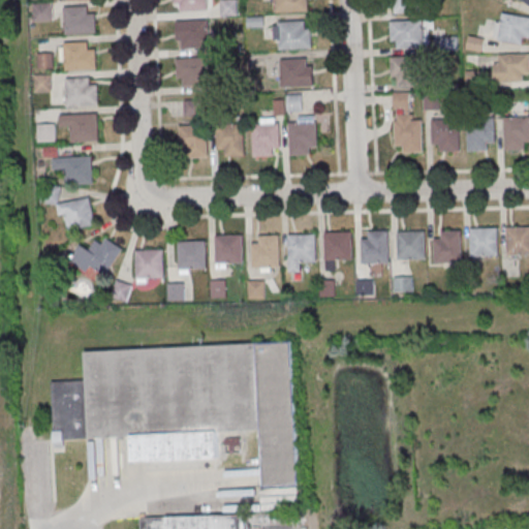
[(175,0),(207,0),(208,9),(183,10),(182,2),(176,2),(175,0)]
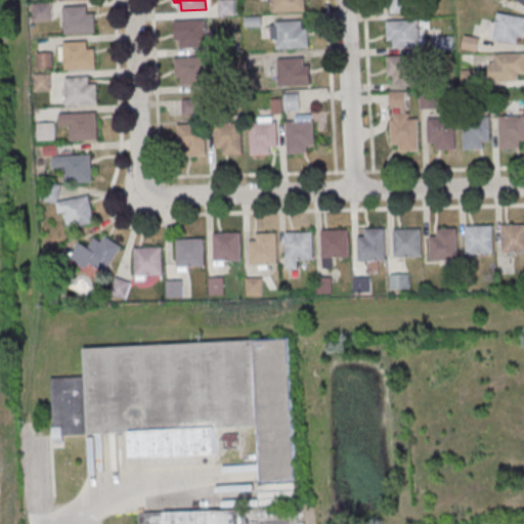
[(305,0),(306,10),(274,11),(273,0),(305,0)]
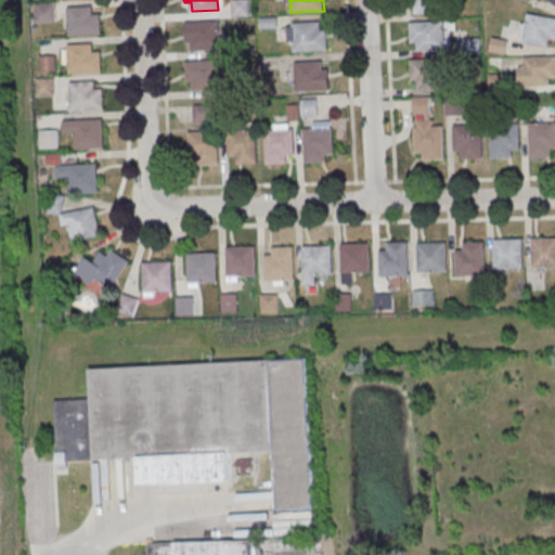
[(409,0),(441,0),(442,11),(416,12),(416,3),(409,3),(409,0)]
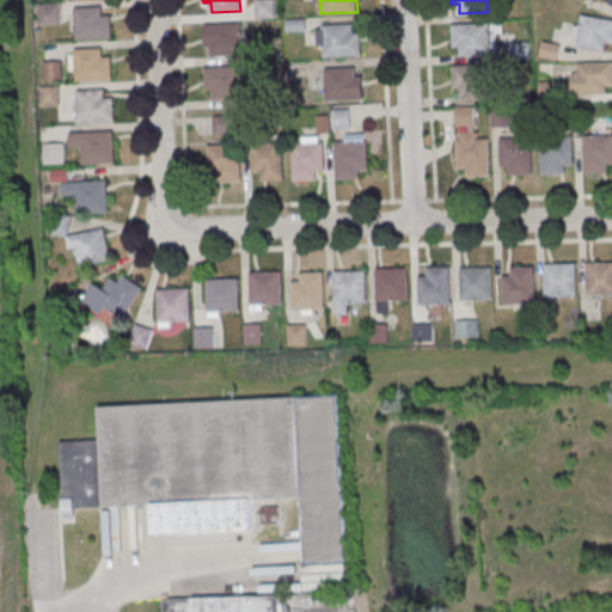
[(259,2),(262,17),(274,14),(273,1),(259,2)]
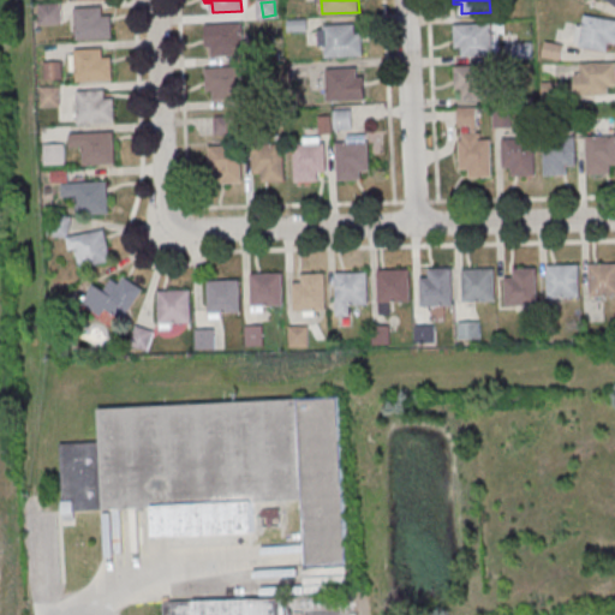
[(61,24),(61,6),(42,6),(42,24),(61,24)]
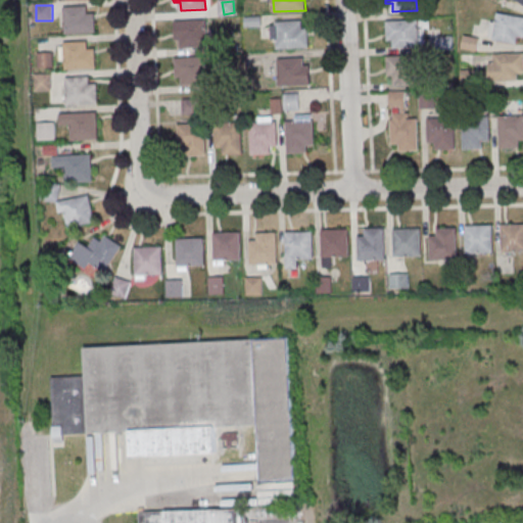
[(88,5),(89,13),(94,13),(95,32),(65,34),(63,6),(88,5)]
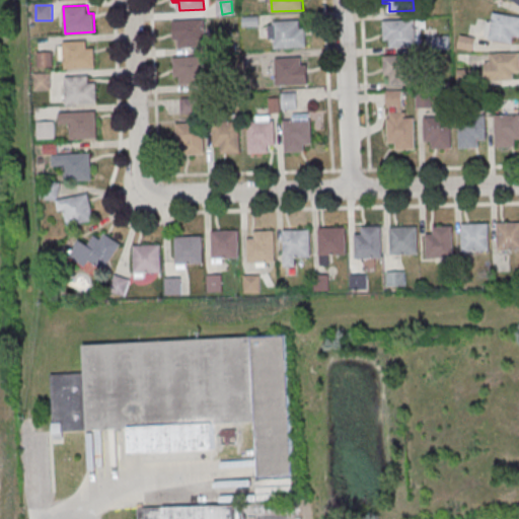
[(514,44),(516,35),(518,35),(518,16),(491,11),(486,39),(514,44)]
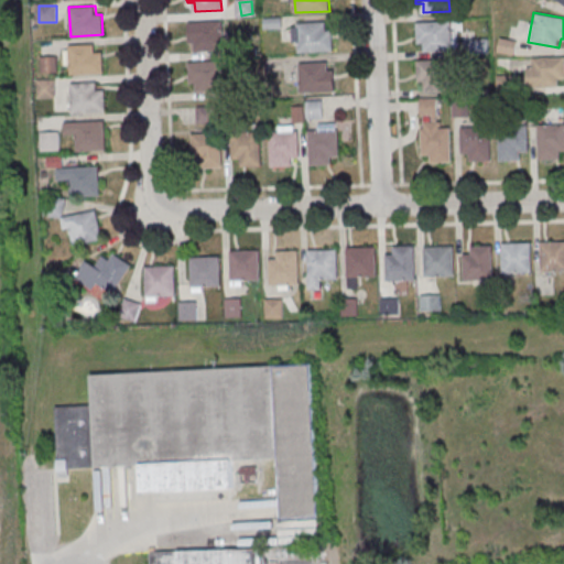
[(416,21),(451,20),(452,50),(424,51),(424,42),(418,42),(416,21)]
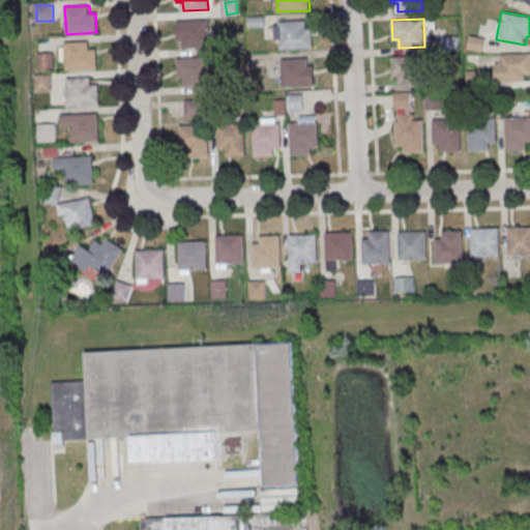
[(177,21),(209,20),(210,47),(184,48),(184,39),(178,40),(177,21)]
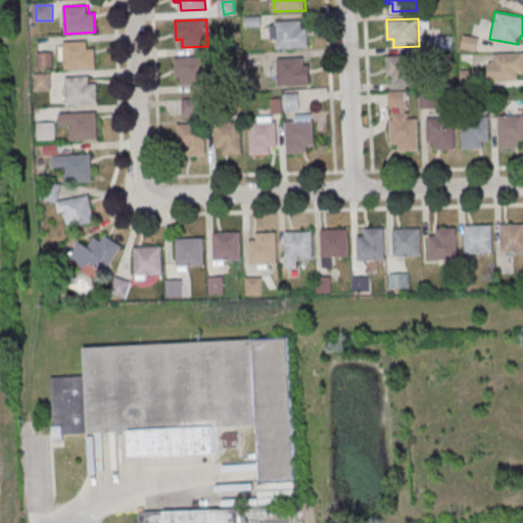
[(302,19),(302,28),(307,27),(308,46),(277,48),(276,20),(302,19)]
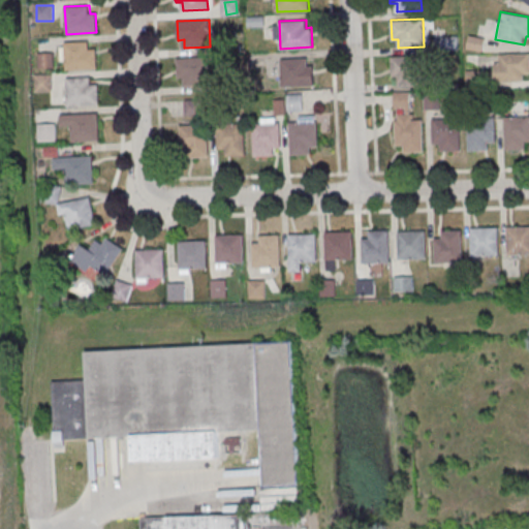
[(90,40),(90,49),(96,49),(97,68),(66,69),(65,42),(90,40)]
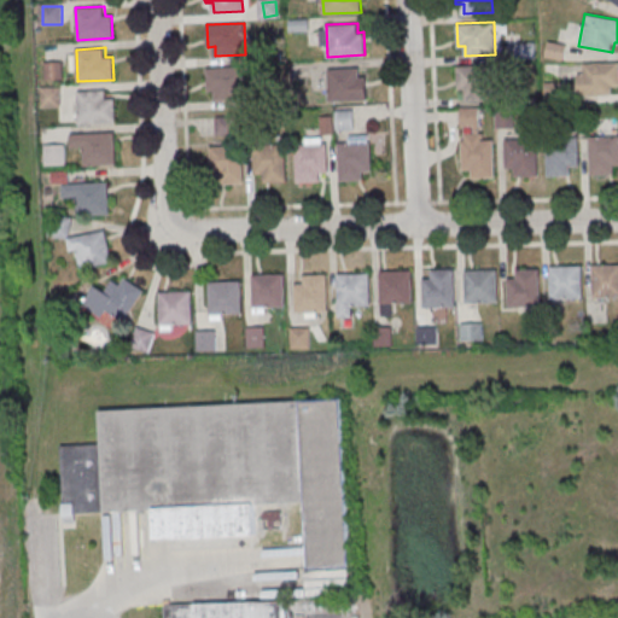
[(578,97),(617,97),(617,63),(578,64),(578,97)]
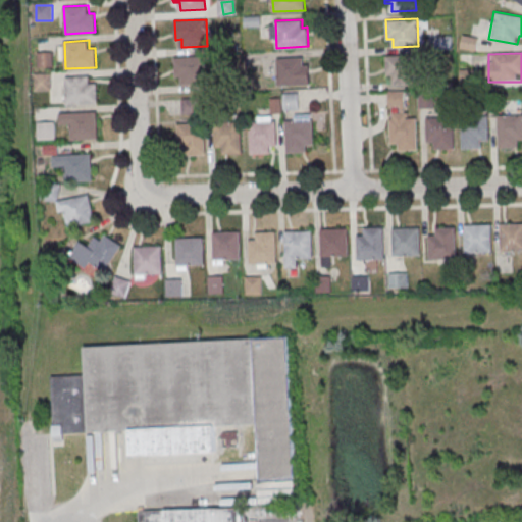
[(386,56),(418,54),(419,82),(394,83),(394,74),(387,74),(386,56)]
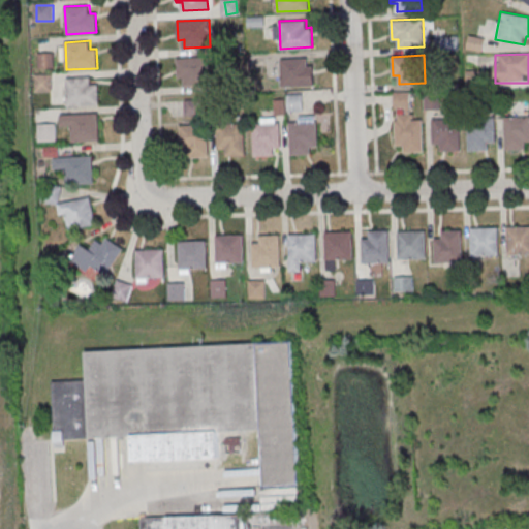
[(52,56),(41,56),(41,65),(51,65),(52,56)]
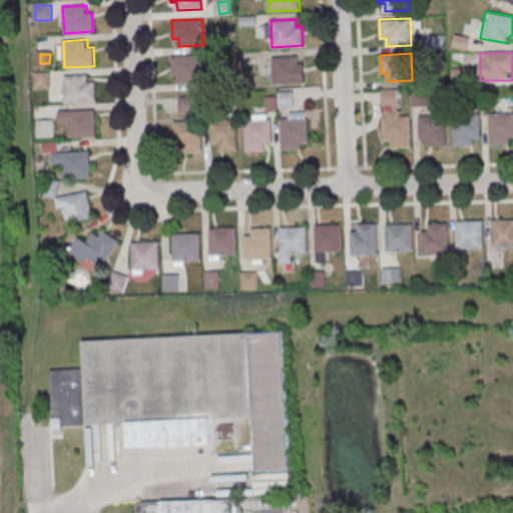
[(171,56),(201,55),(202,81),(178,82),(178,75),(172,75),(171,56)]
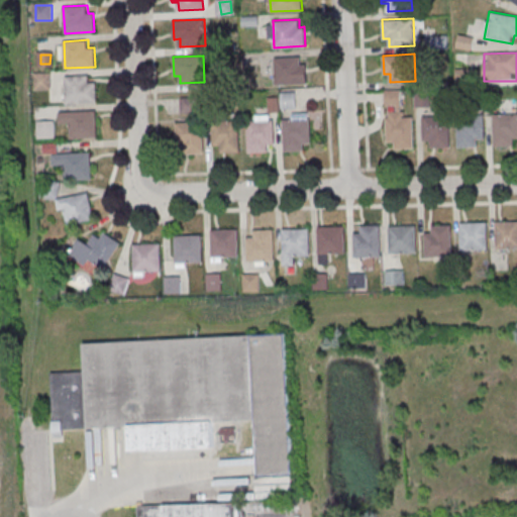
[(300,56),(301,64),(306,64),(307,83),(276,84),(274,58),(300,56)]
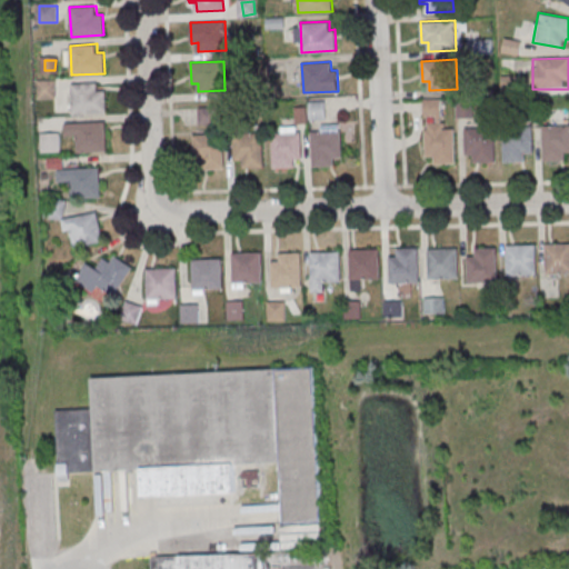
[(57,81),(39,81),(39,99),(57,99),(57,81)]
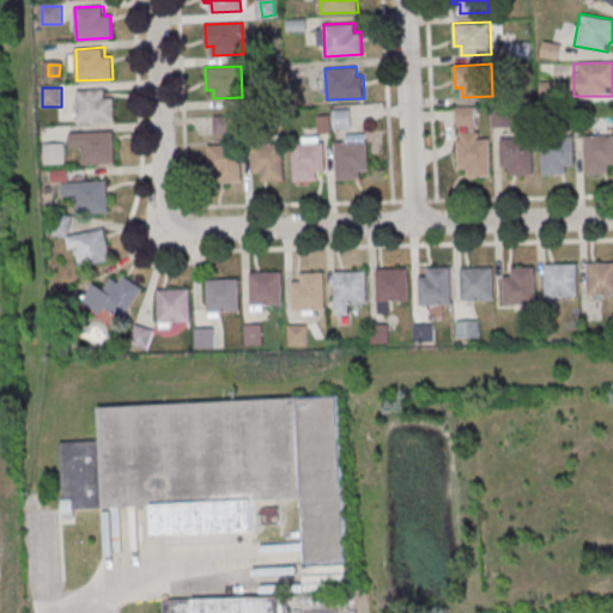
[(107,87),(107,97),(114,97),(115,120),(79,122),(78,90),(107,87)]
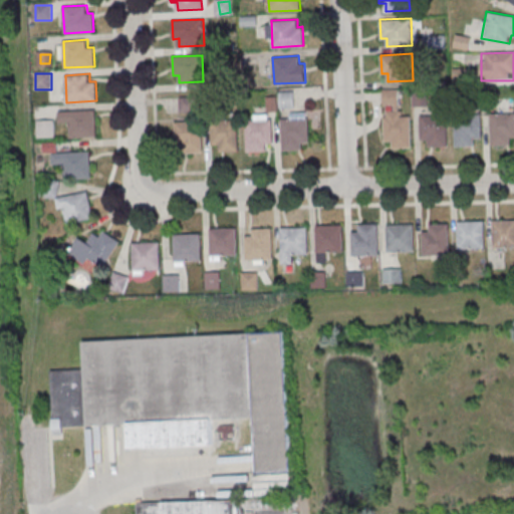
[(429,105),(429,92),(413,92),(413,105),(429,105)]
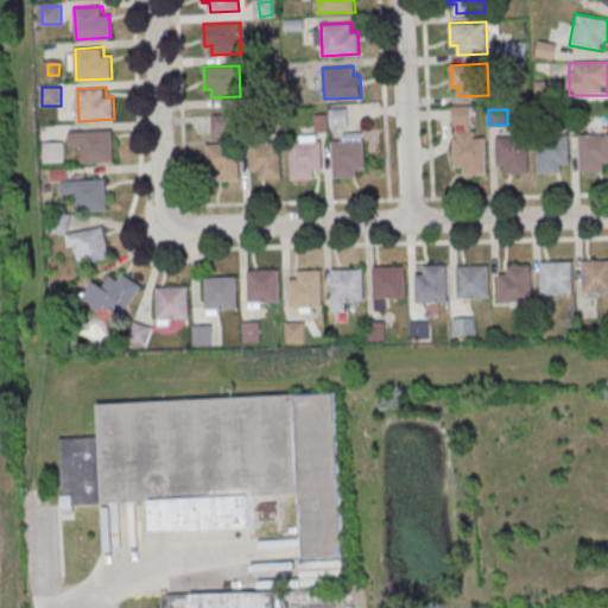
[(114,131),(74,131),(74,163),(114,163),(114,131)]
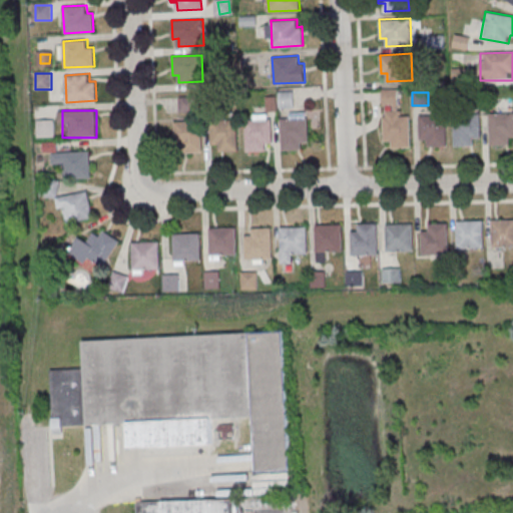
[(491,143),(490,113),(512,112),(512,136),(510,137),(510,143),(491,143)]
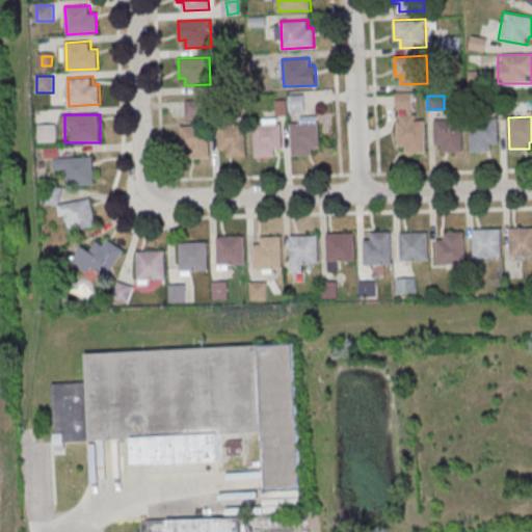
[(471,150),(470,118),(498,117),(499,142),(490,142),(490,150),(471,150)]
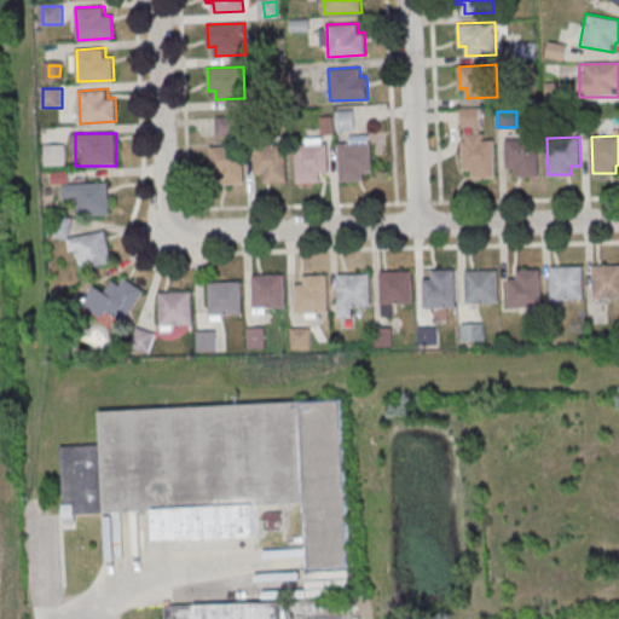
[(539,175),(538,138),(507,139),(507,169),(516,168),(516,175),(539,175)]
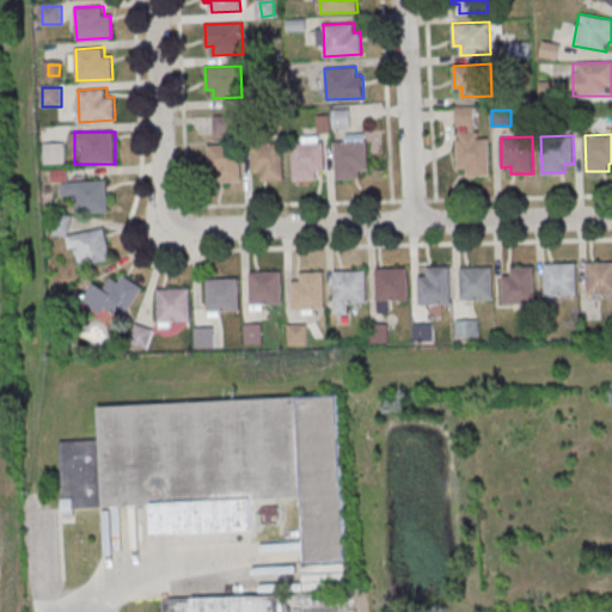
[(490,175),(489,138),(458,139),(458,167),(467,167),(467,175),(490,175)]
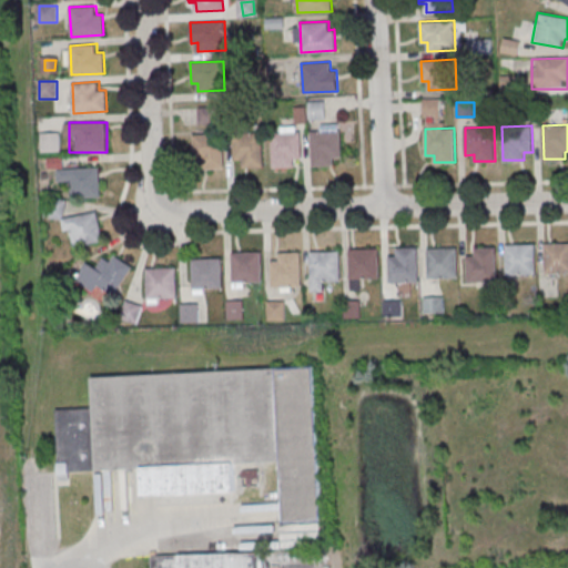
[(312,165),(311,131),(341,130),(342,158),(333,158),(333,164),(312,165)]
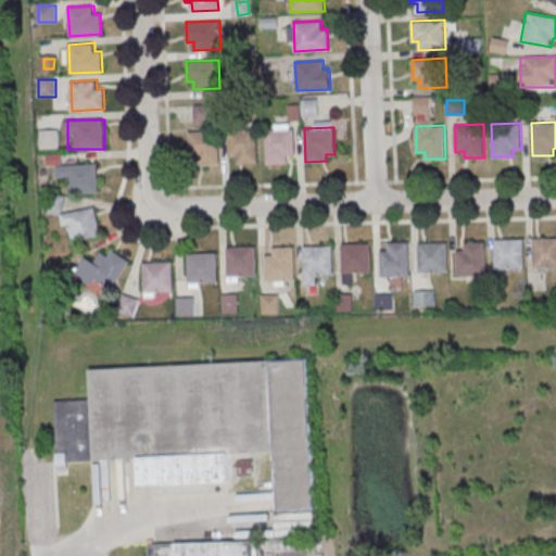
[(258,163),(257,129),(228,130),(229,156),(238,156),(238,163),(258,163)]
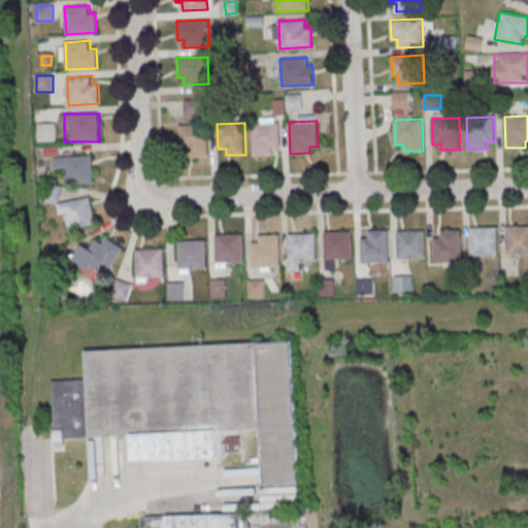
[(254,155),(253,123),(279,123),(281,147),(272,147),(273,154),(254,155)]
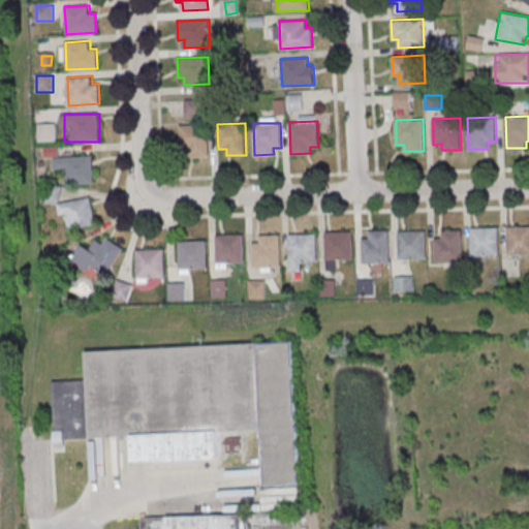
[(208,156),(207,124),(180,125),(180,150),(188,150),(188,156),(208,156)]
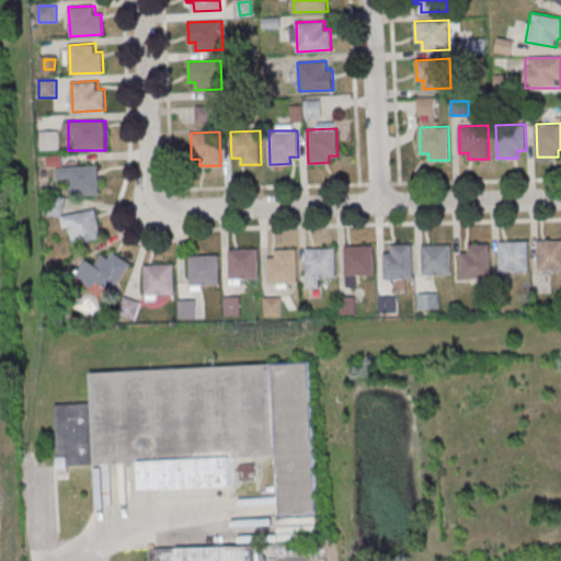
[(71,195),(99,195),(99,167),(59,167),(59,179),(71,179),(71,195)]
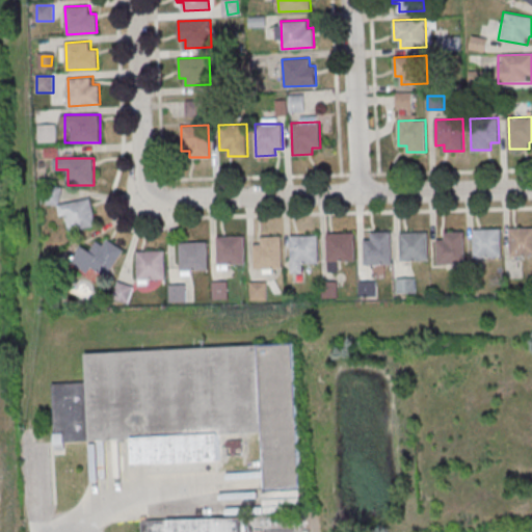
[(97,224),(91,198),(62,204),(60,186),(44,189),(46,205),(58,203),(61,217),(68,216),(70,230),(97,224)]
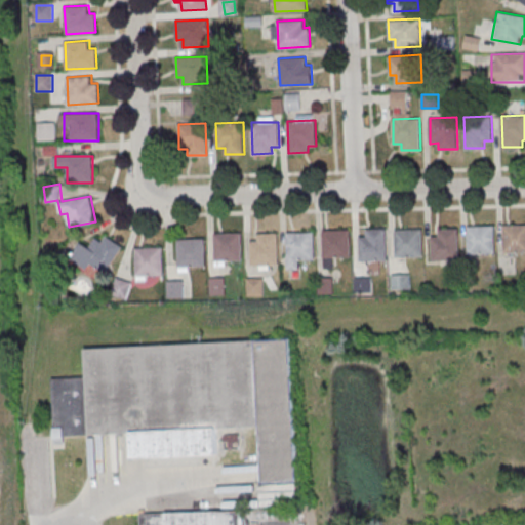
[(468,226),(494,225),(495,252),(469,253),(468,226)]
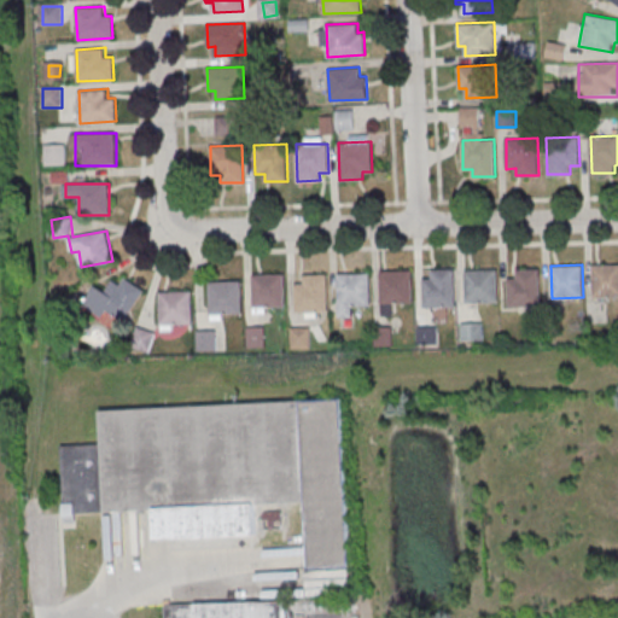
[(593,264),(617,264),(617,297),(594,297),(593,264)]
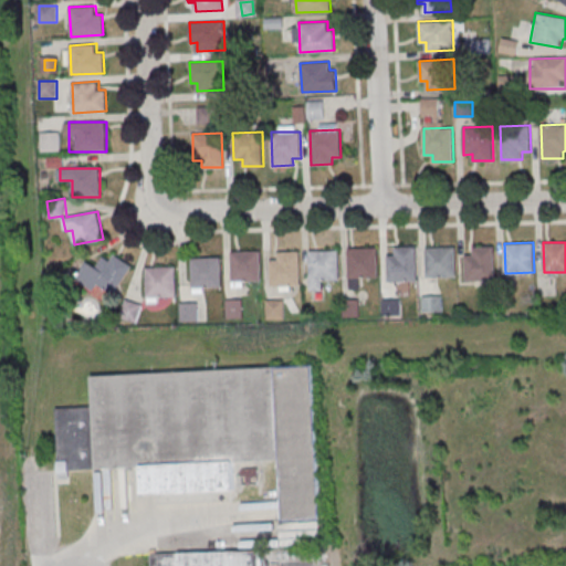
[(465,255),(473,254),(473,247),(495,245),(495,280),(465,281),(465,255)]
